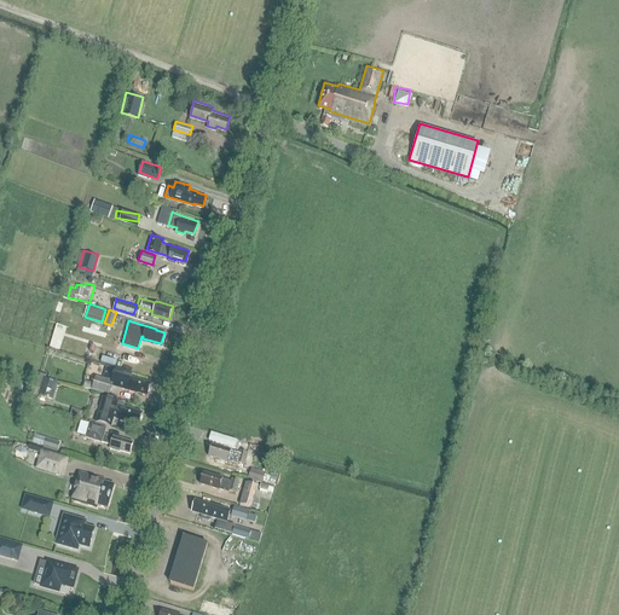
[(138,390),(146,393),(150,382),(140,378),(142,377),(117,371),(115,379),(123,382),(128,383),(127,388),(137,390),(138,390)]
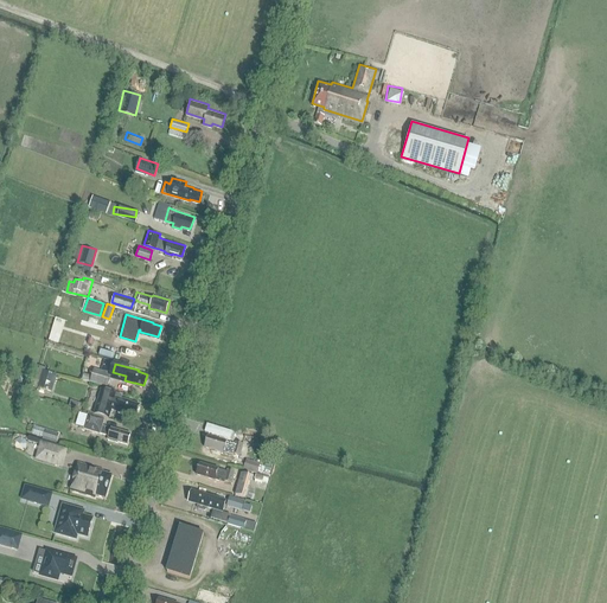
[(83,371),(81,377),(107,384),(110,372),(94,367),(91,373),(83,371)]
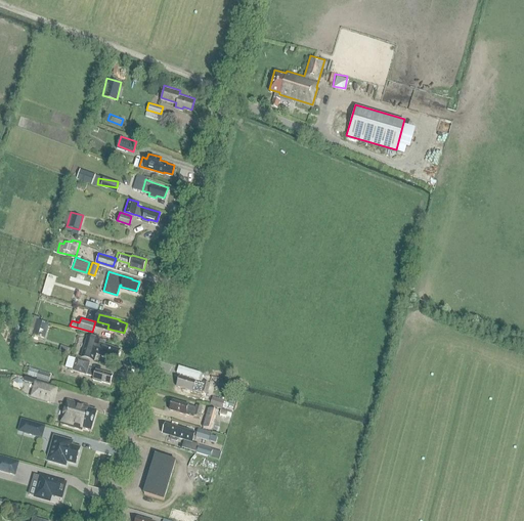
[(32,333),(39,335),(42,322),(36,320),(32,333)]
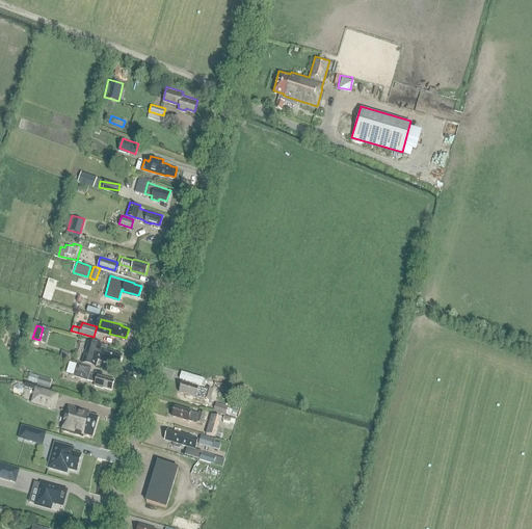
[(82,361),(95,365),(97,358),(110,362),(110,361),(118,363),(122,353),(113,350),(105,347),(106,345),(88,340),(82,361)]
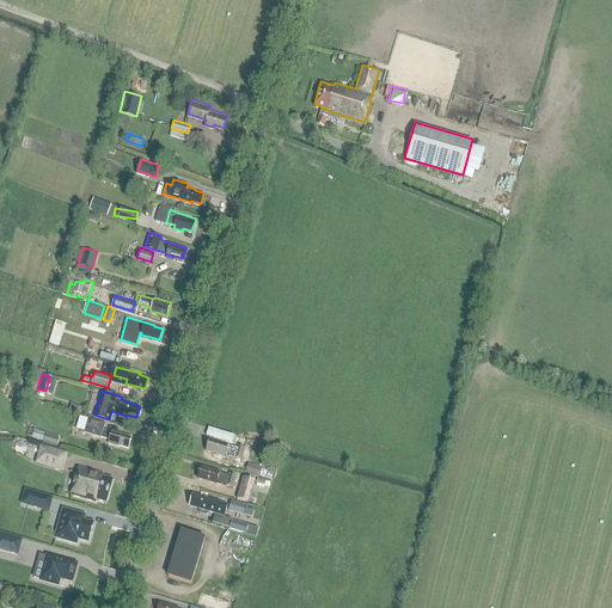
[(84,430),(101,435),(109,437),(108,441),(118,444),(118,443),(128,446),(132,435),(111,430),(103,428),(104,421),(89,416),(84,430)]
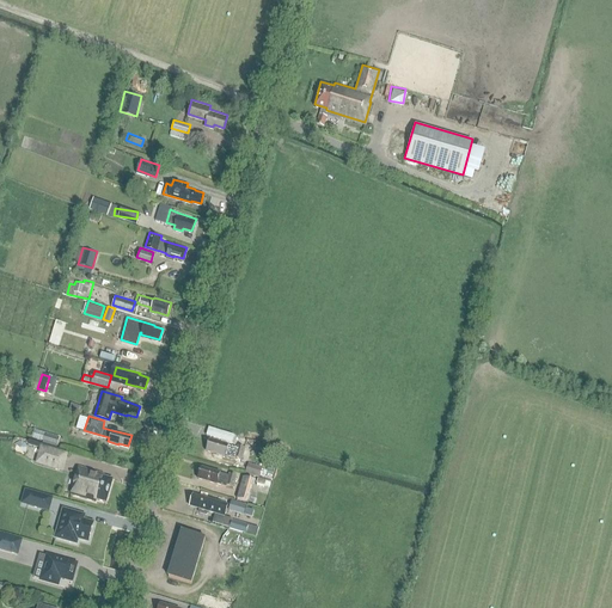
[(42,437),(56,442),(59,435),(44,430),(42,437)]
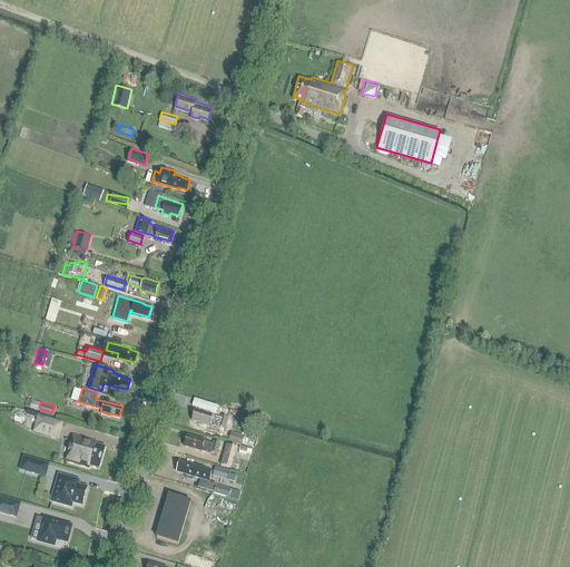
[(225,426),(227,417),(228,414),(222,413),(220,416),(212,413),(213,412),(195,408),(192,418),(209,423),(218,426),(218,423),(225,426)]
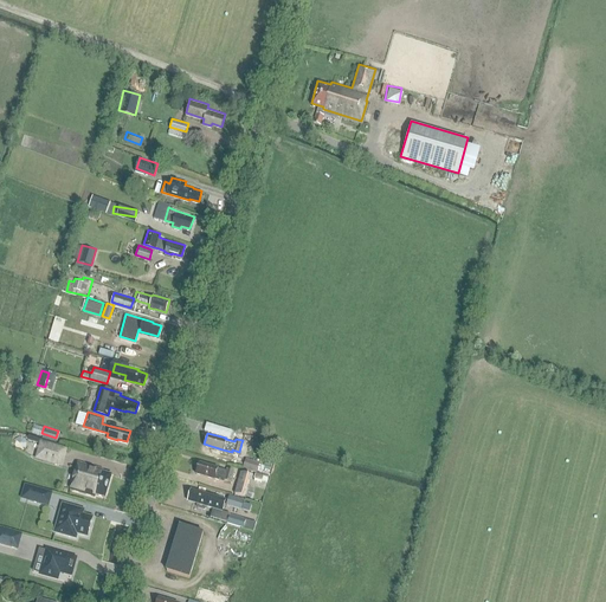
[(34,457),(62,465),(66,446),(39,438),(34,457)]
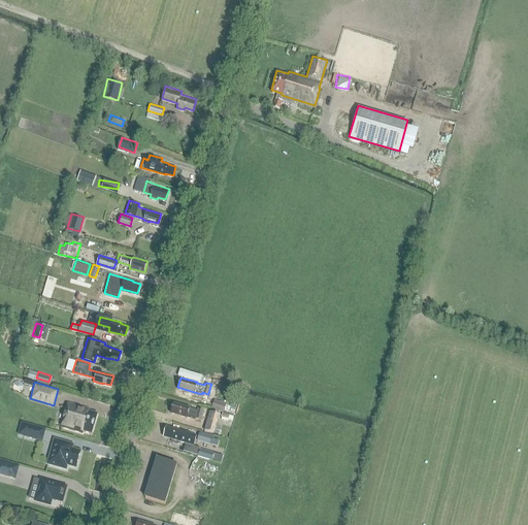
[(211,406),(223,409),(226,401),(213,398),(211,406)]
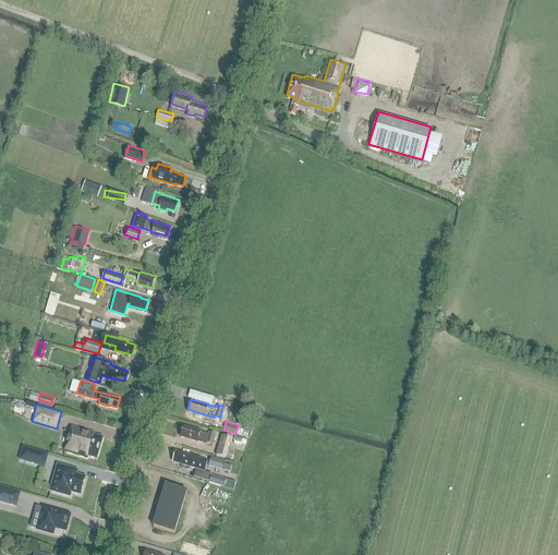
[(73,424),(65,449),(88,456),(88,454),(98,456),(104,435),(95,433),(95,431),(89,430),(84,429),(84,427),(73,424)]
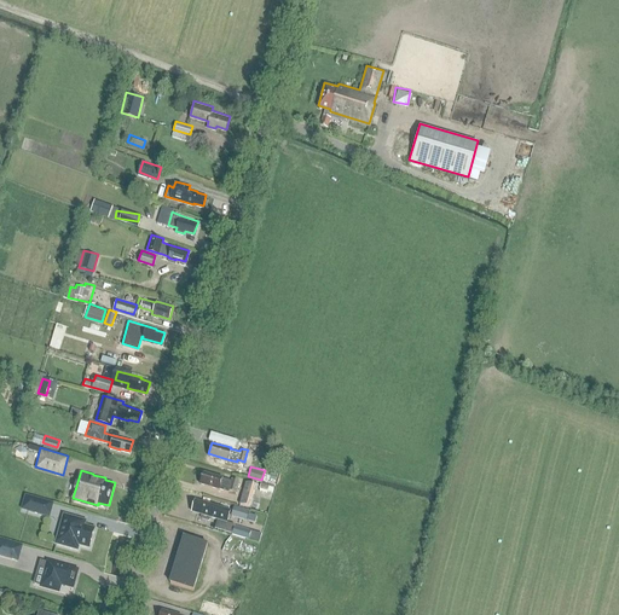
[(229,487),(236,489),(238,479),(232,476),(231,479),(221,476),(223,475),(203,470),(200,481),(219,487),(225,488),(229,489),(229,487)]
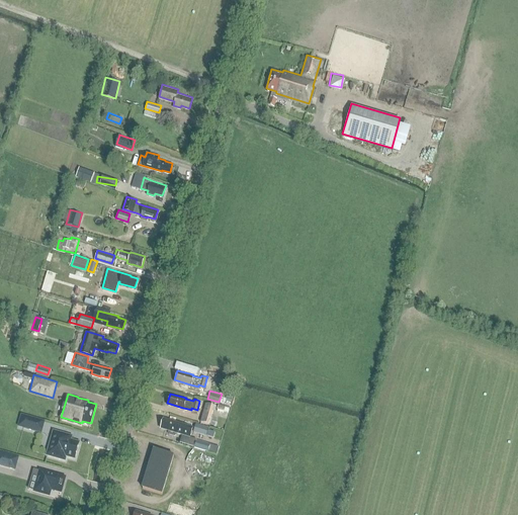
[(199,420),(210,423),(210,422),(212,423),(214,418),(211,418),(216,405),(204,402),(199,420)]
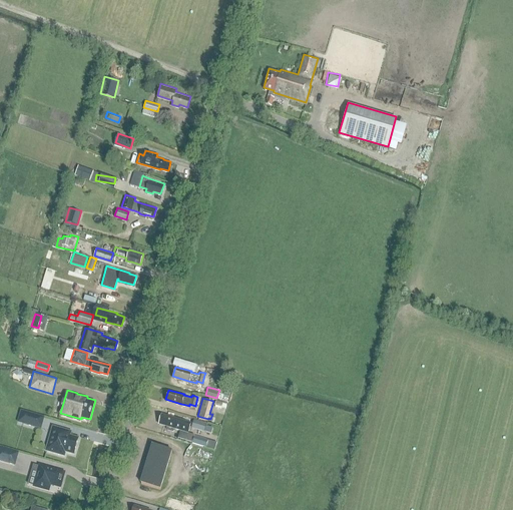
[(44,416),(20,409),(17,421),(40,428),(44,416)]
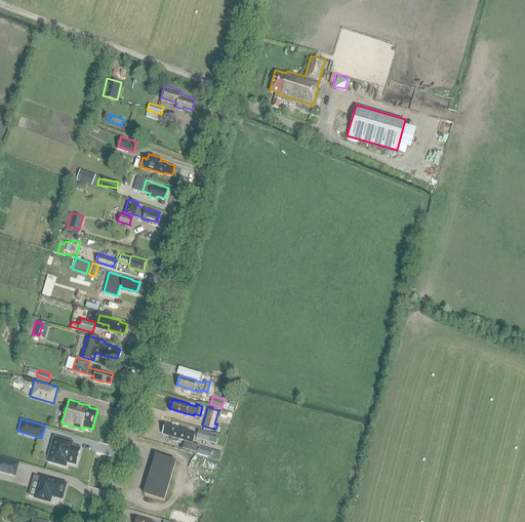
[(162,432),(170,434),(169,437),(170,439),(176,440),(178,439),(179,437),(187,439),(188,437),(193,439),(195,431),(182,428),(182,427),(165,423),(162,432)]
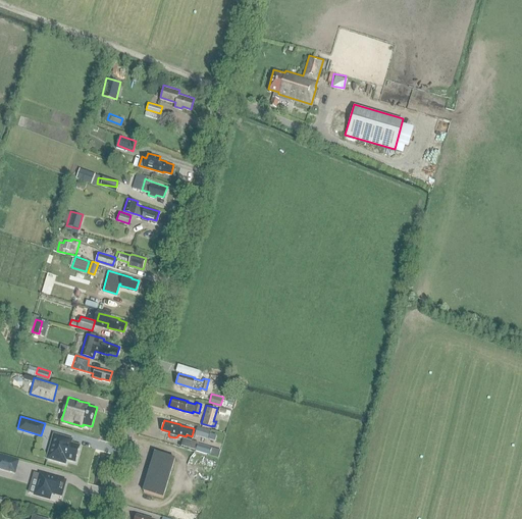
[(195,432),(207,436),(210,429),(197,425),(195,432)]
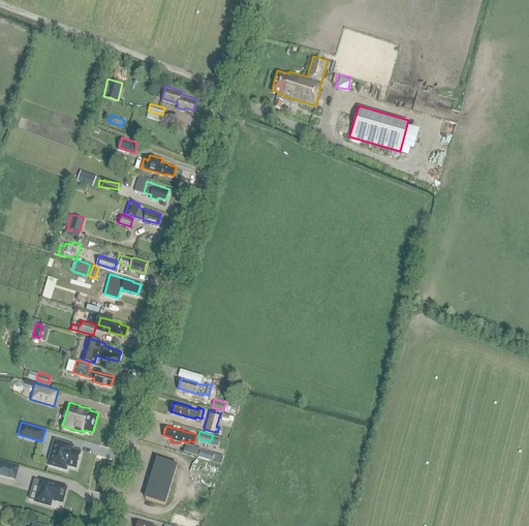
[(52,447),(54,447),(53,455),(51,454),(48,462),(65,467),(67,463),(75,465),(80,451),(65,446),(66,442),(55,438),(52,447)]
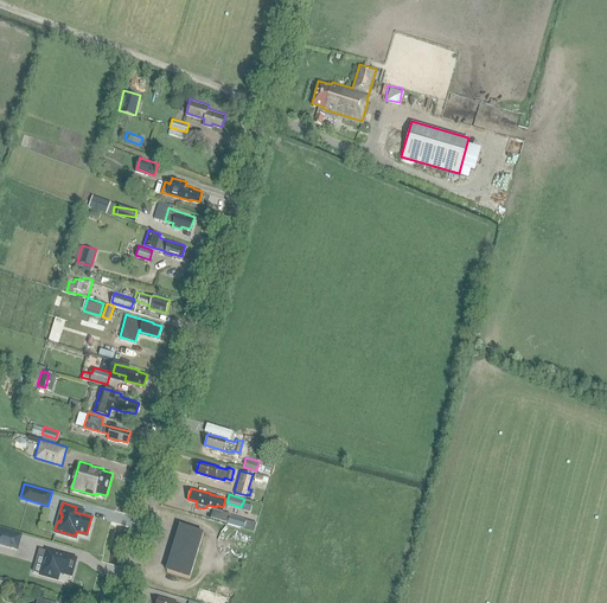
[(229,513),(227,521),(243,526),(246,518),(229,513)]
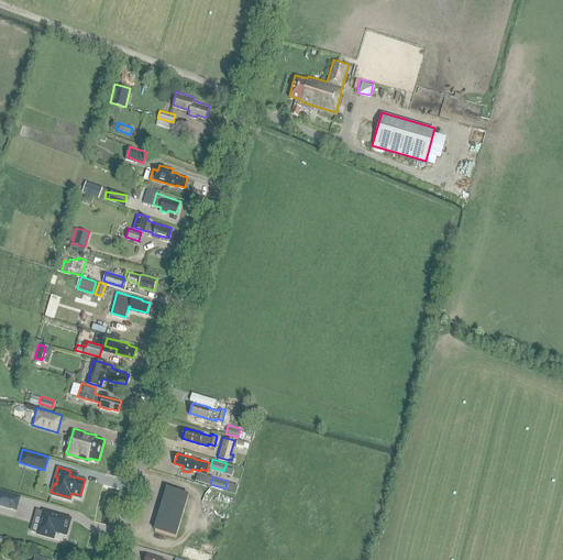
[(176,535),(180,518),(188,493),(167,486),(155,528),(176,535)]
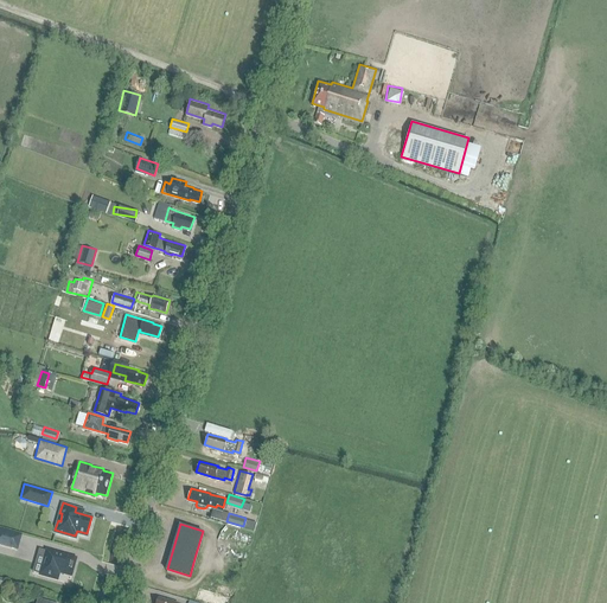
[(0,527),(0,541),(17,547),(20,533),(0,527)]
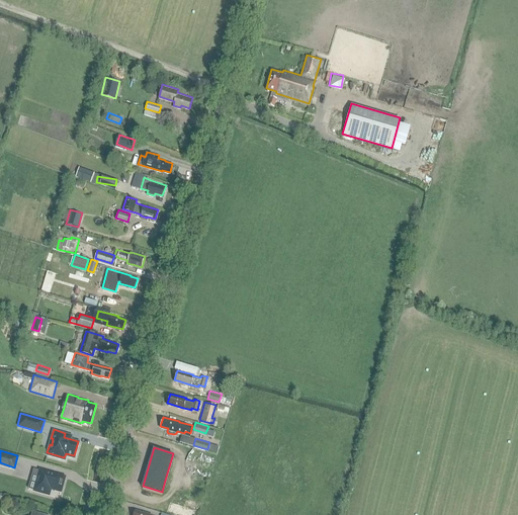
[(31,474),(38,476),(34,489),(49,493),(50,486),(60,489),(64,476),(40,468),(39,469),(33,467),(31,474)]
